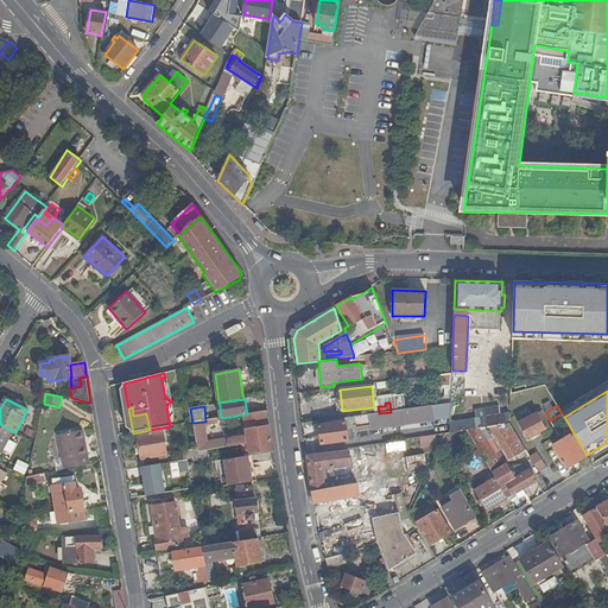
[(426,420),(424,407),(391,412),(379,413),(344,418),(346,422),(320,425),(322,444),(349,441),(347,429),(390,423),(390,426),(426,420)]
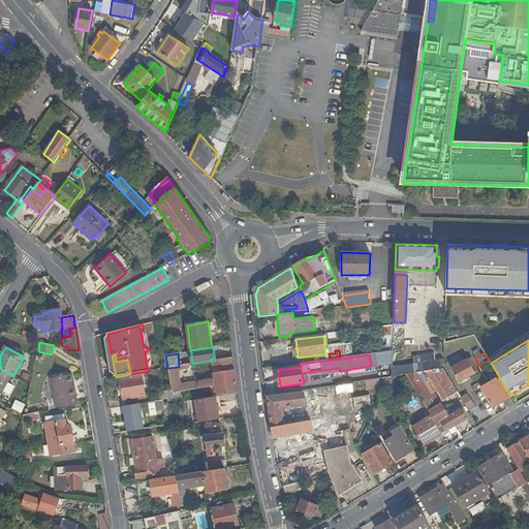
[(452,369),(460,382),(478,372),(472,359),(452,369)]
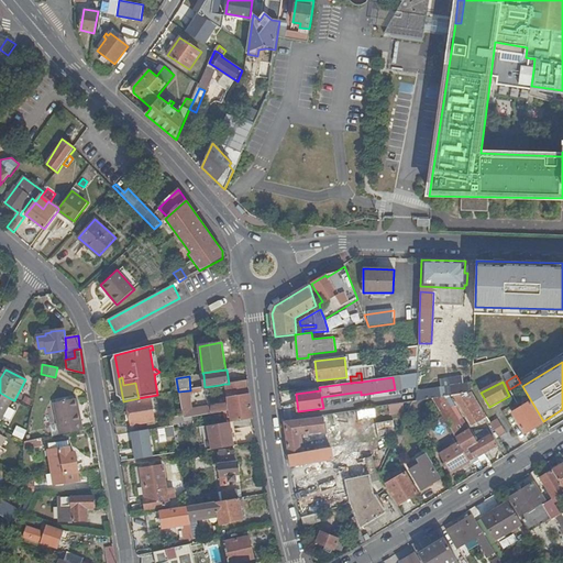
[(229,397),(251,394),(249,383),(227,387),(224,387),(227,398),(229,397)]
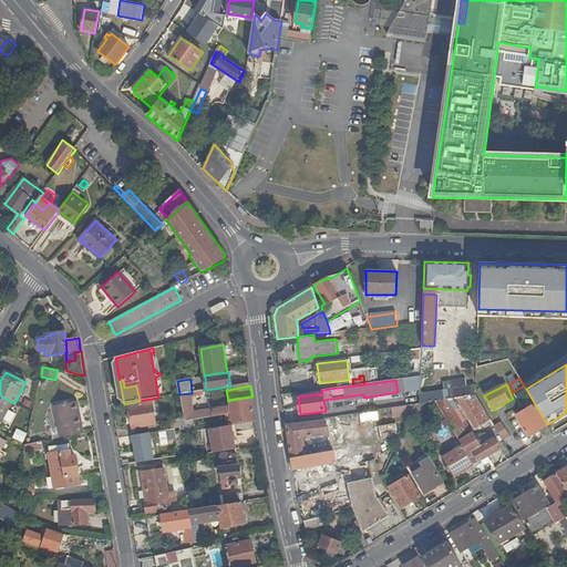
[(474,395),(475,387),(421,394),(420,403),(435,401),(453,399),(456,398),(463,397),(474,395)]
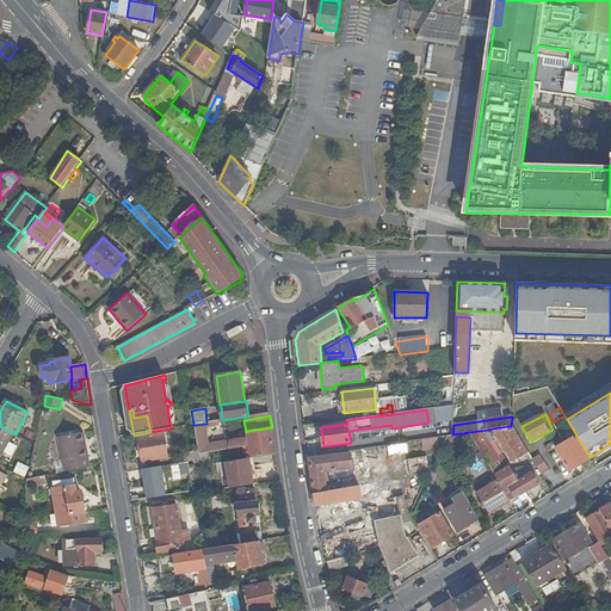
[(209,452),(229,450),(227,442),(209,444),(207,427),(220,426),(220,421),(207,424),(195,425),(199,451),(199,455),(209,452)]
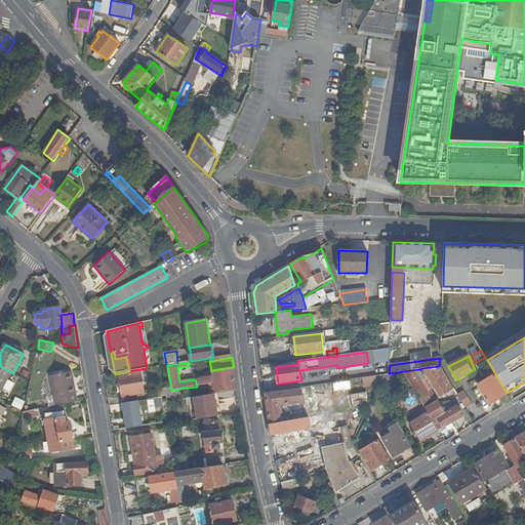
[(192,370),(193,369),(192,364),(198,363),(198,362),(190,363),(192,370)]
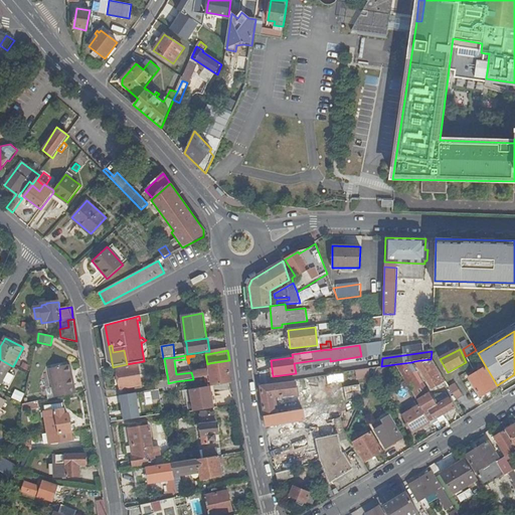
[(0,359),(0,383),(2,385),(12,366),(0,359)]
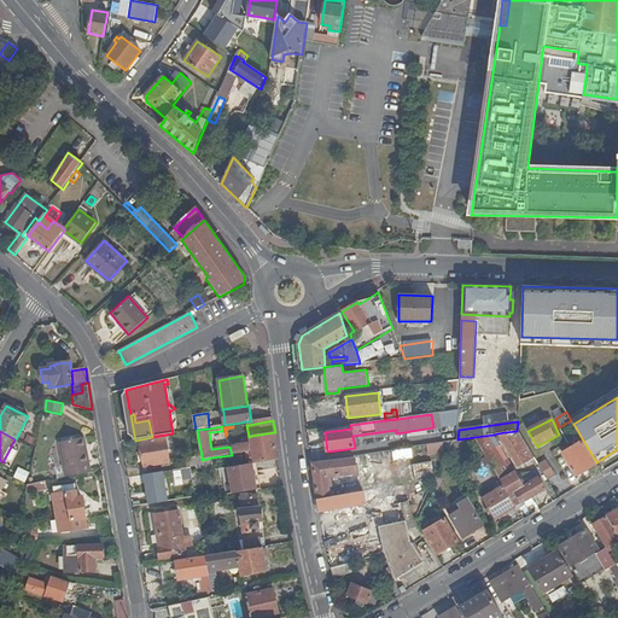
[(534,459),(517,431),(505,432),(524,465),(530,460),(532,465),(536,464),(534,459)]
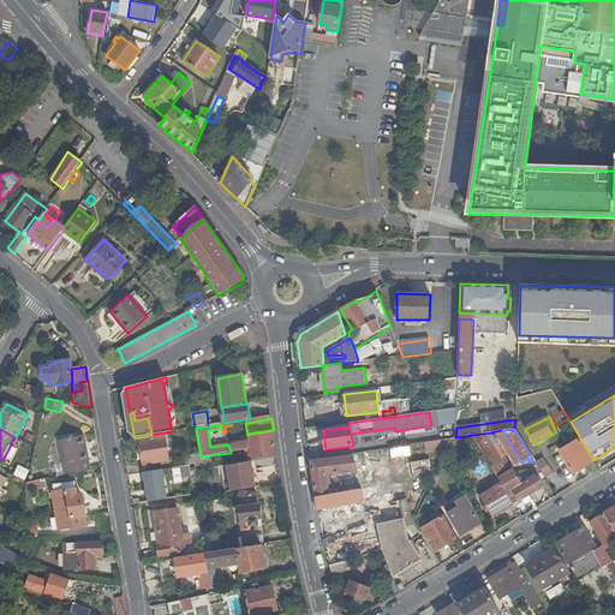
[(251,449),(275,446),(274,430),(250,434),(251,443),(248,443),(248,441),(228,445),(231,453),(251,449)]
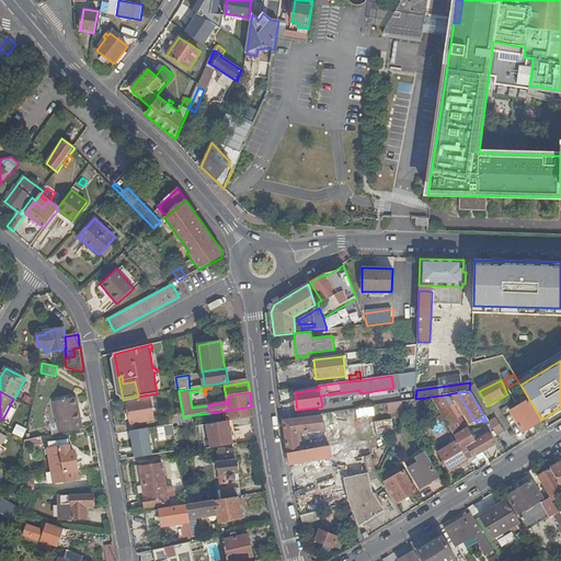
[(476,422),(458,392),(451,393),(470,425),(476,422)]
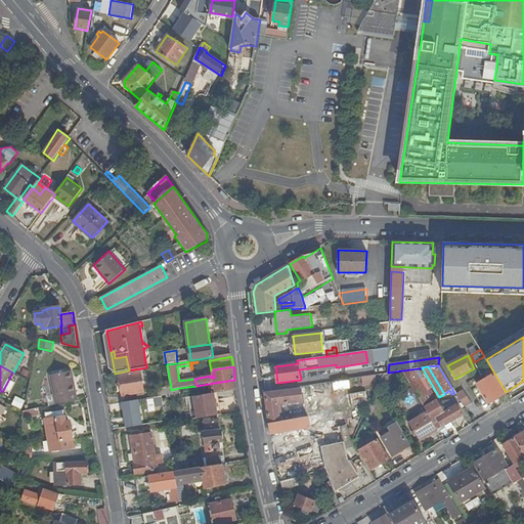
[(419,368),(402,370),(427,411),(438,430),(463,415),(453,400),(438,403),(436,400),(433,402),(420,380),(424,378),(419,368)]
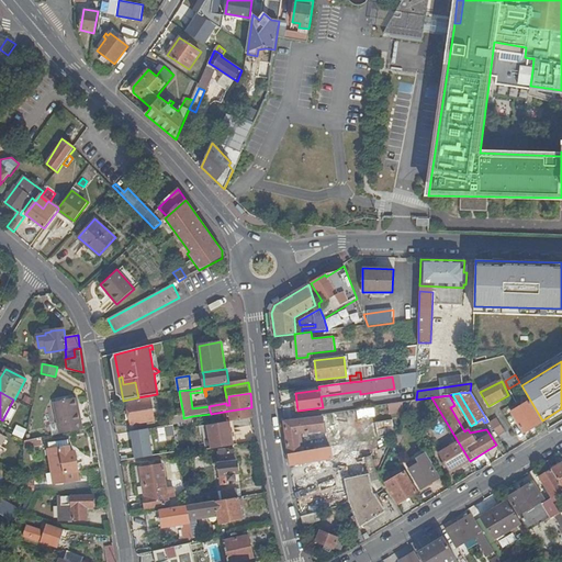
[(60,435),(83,429),(77,397),(55,402),(60,435)]
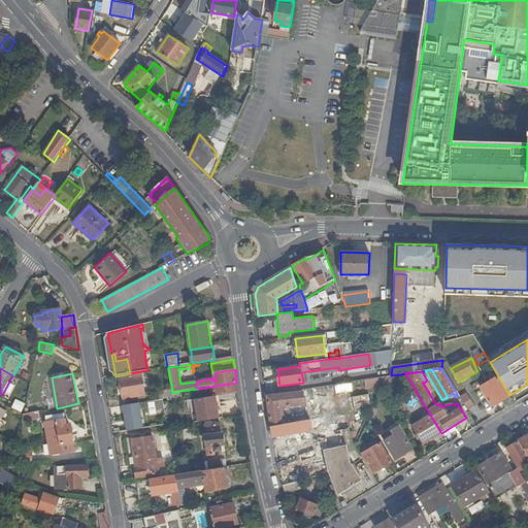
[(120,377),(124,399),(145,395),(141,374),(120,377)]
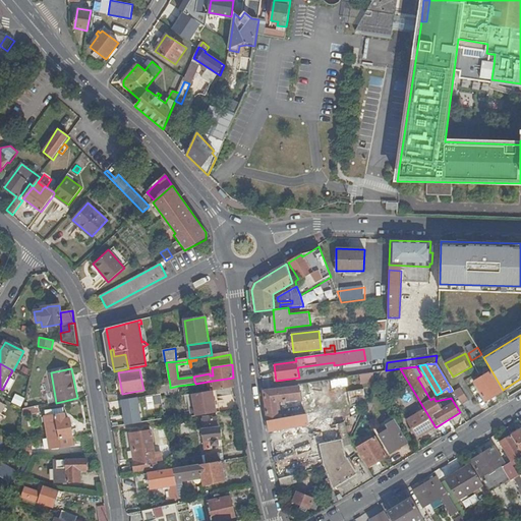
[(490,372),(474,383),(485,401),(502,392),(490,372)]
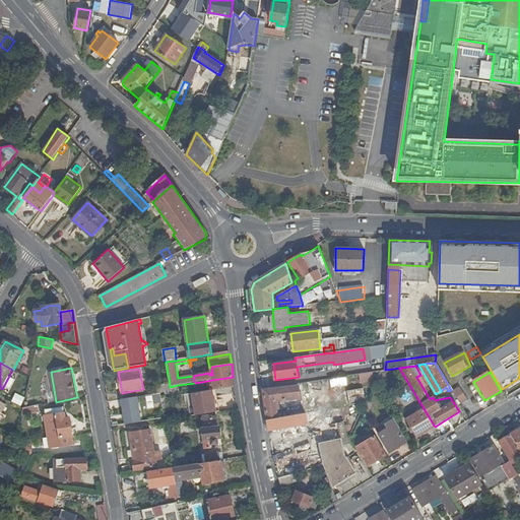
[(361,375),(362,382),(372,381),(371,373),(361,375)]
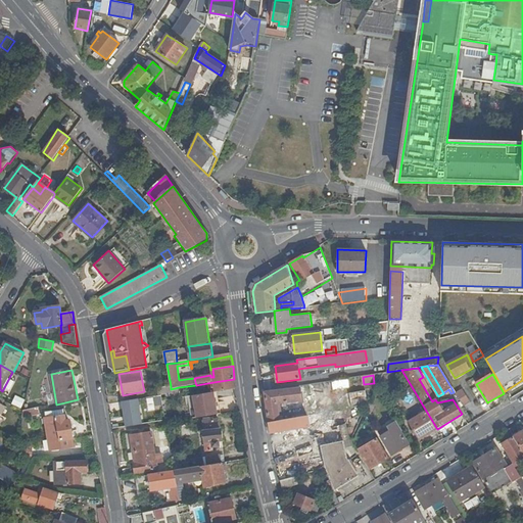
[(216,391),(236,388),(234,379),(214,382),(216,391)]
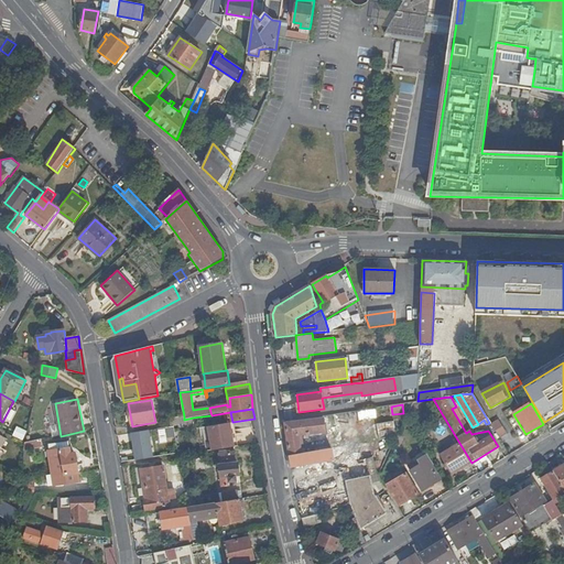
[(358,412),(359,419),(377,416),(376,409),(358,412)]
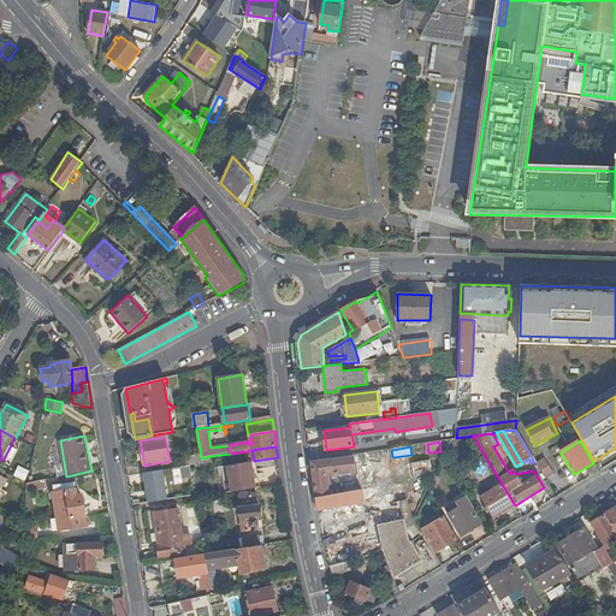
[(187,458),(188,467),(190,466),(202,465),(201,458),(201,455),(187,458)]
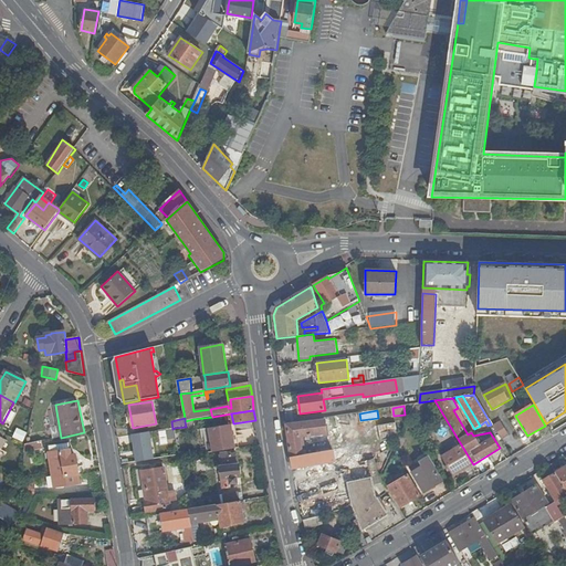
[(324,419),(286,423),(291,457),(303,454),(302,447),(305,447),(303,437),(326,435),(324,419)]
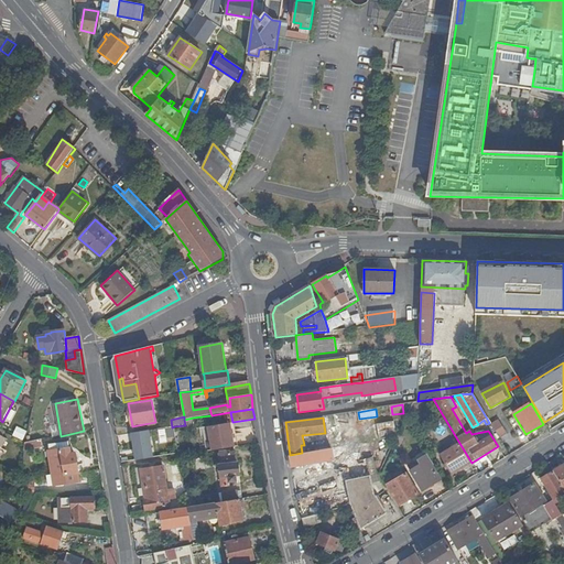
[(377,424),(379,440),(398,436),(394,421),(377,424)]
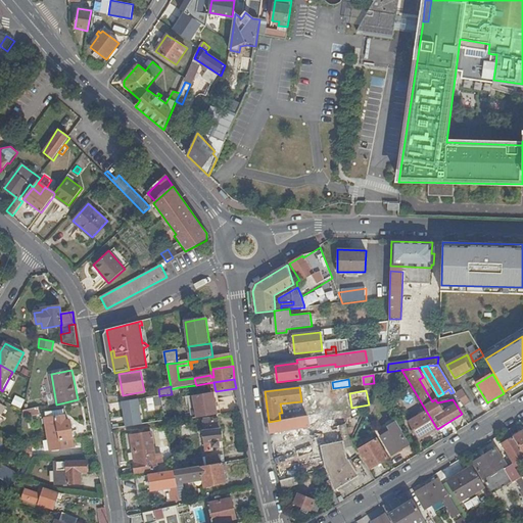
[(463,390),(456,394),(464,407),(470,402),(463,390)]
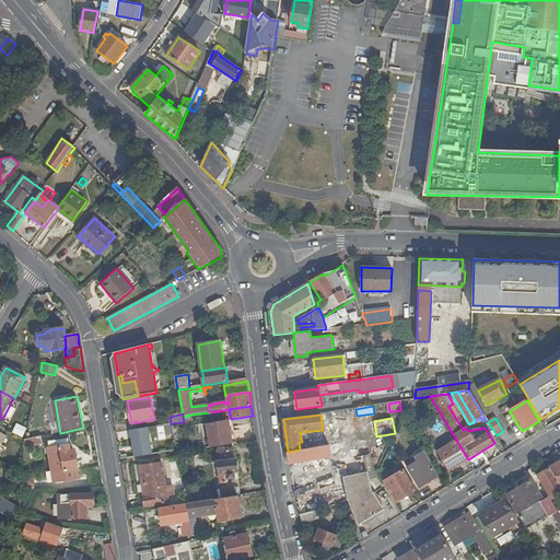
[(207,423),(211,447),(233,444),(230,420),(207,423)]
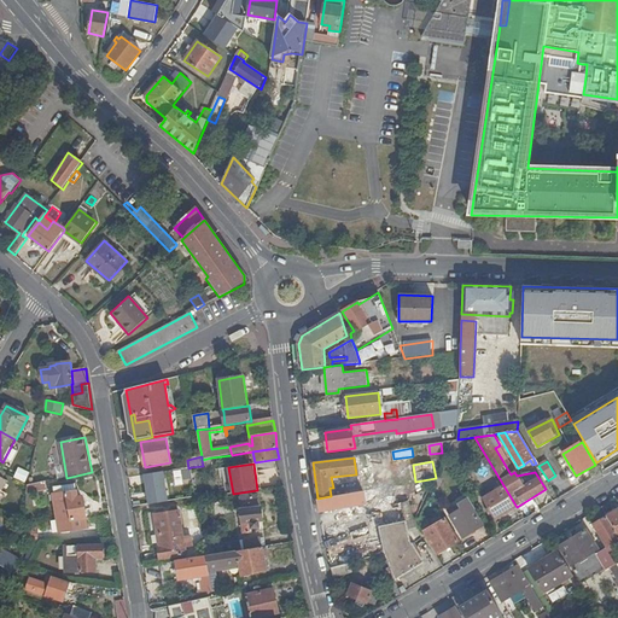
[(163,471),(144,473),(149,505),(168,501),(163,471)]
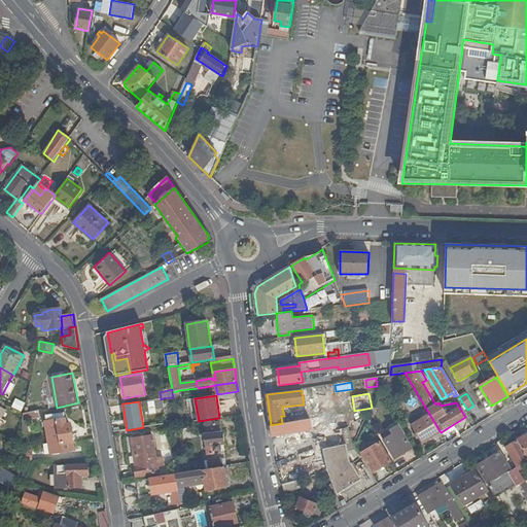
[(24,414),(23,422),(40,418),(39,412),(25,415),(24,414)]
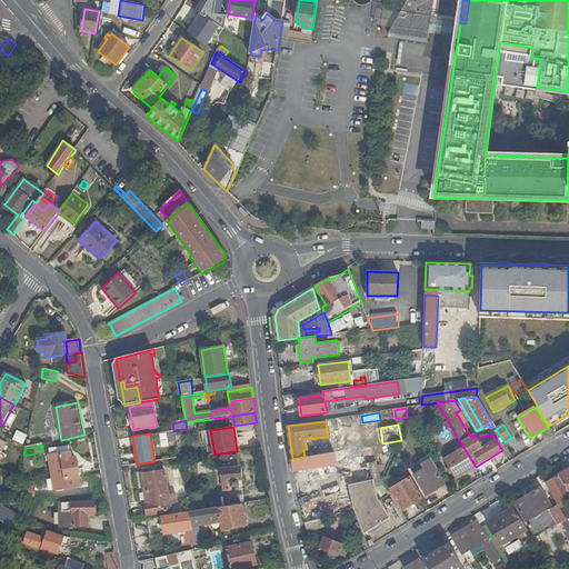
[(353,467),(367,463),(363,447),(349,450),(349,453),(352,453),(353,467)]
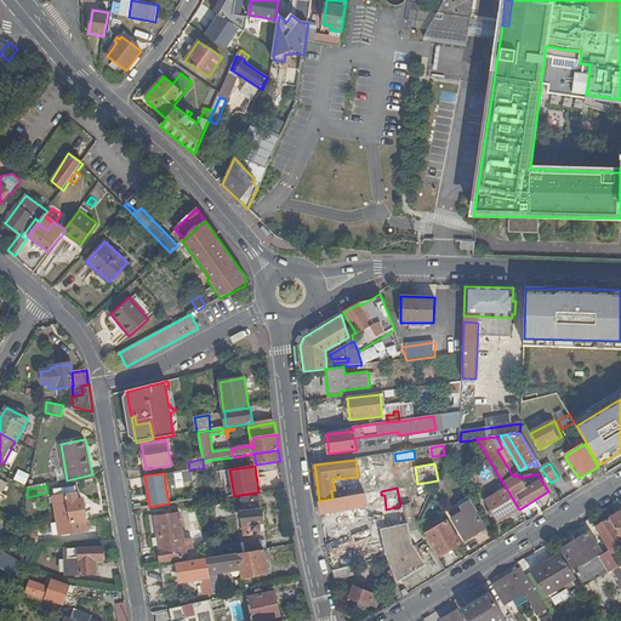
[(497,522),(519,510),(506,488),(485,501),(497,522)]
